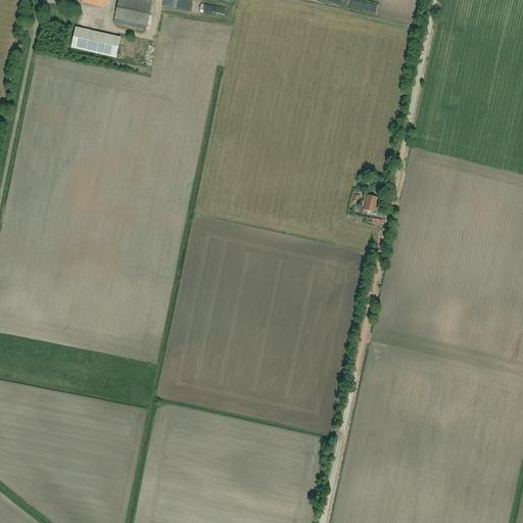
[(143,0),(120,0),(115,19),(148,26),(153,2),(143,0)]
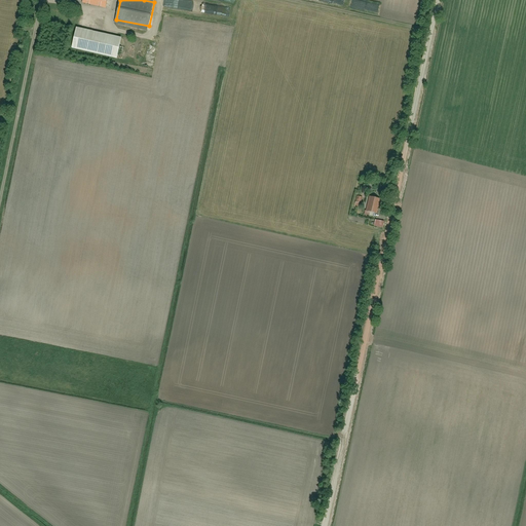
[(78,5),(76,15),(104,21),(106,10),(78,5)]
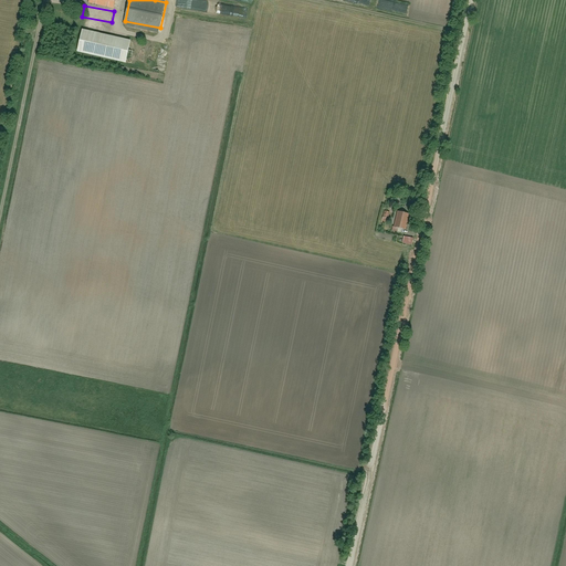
[(83,31),(79,52),(127,63),(132,42),(83,31)]
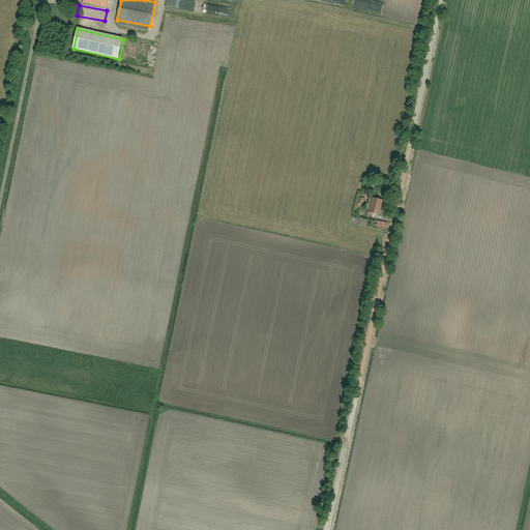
[(359,193),(357,201),(364,202),(365,195),(359,193)]
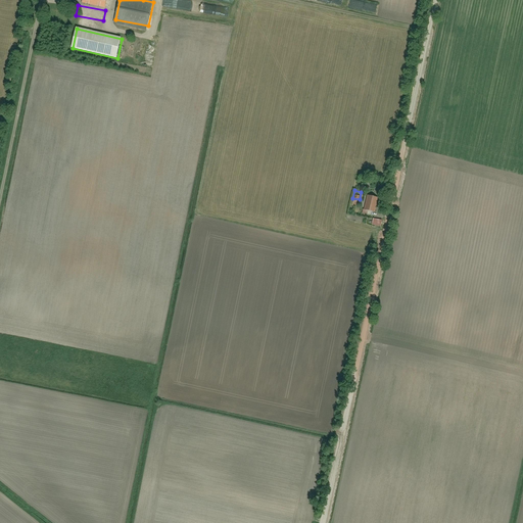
[(378,195),(369,194),(366,210),(376,212),(378,195)]
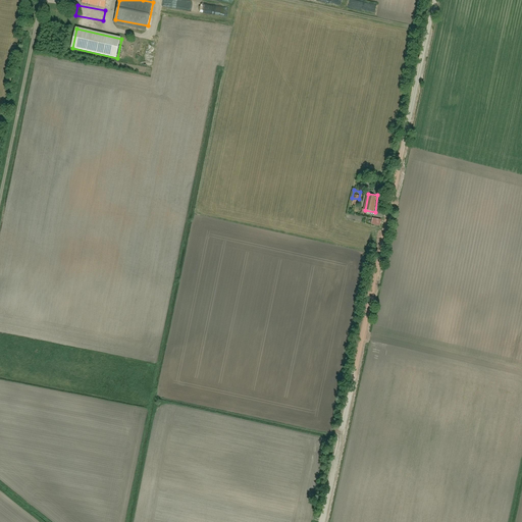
[(369,219),(349,214),(348,218),(368,223),(369,219)]
